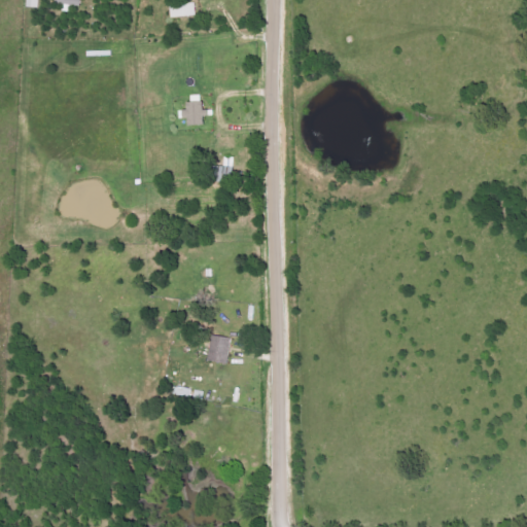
[(27,0),(27,7),(40,8),(40,0),(27,0)]
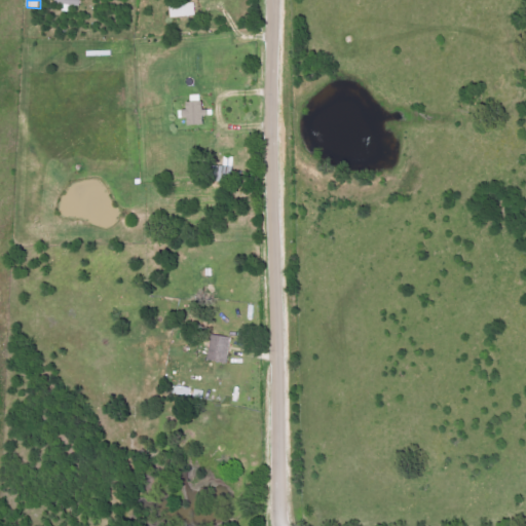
[(64,9),(80,11),(81,0),(57,0),(57,4),(65,5),(64,9)]
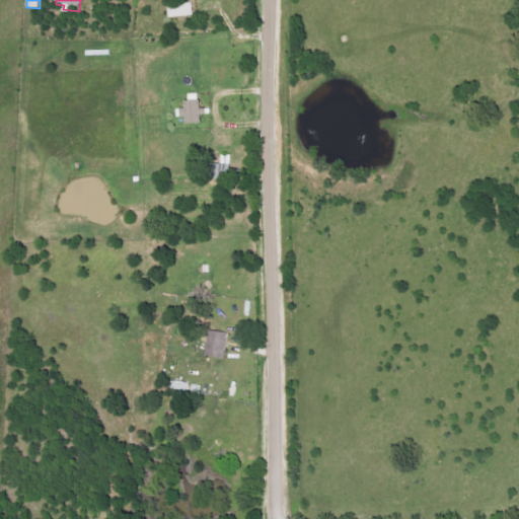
[(193,15),(192,3),(166,6),(167,18),(193,15)]
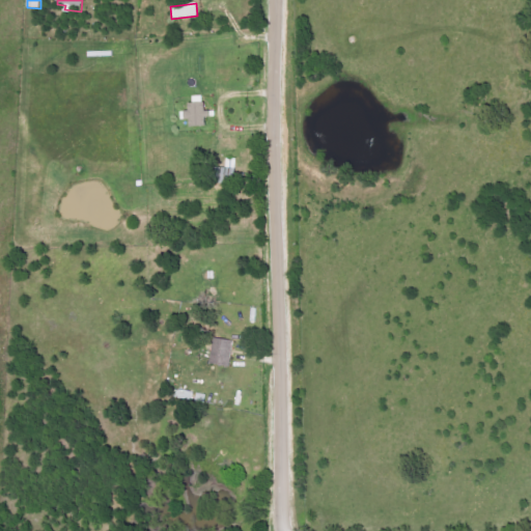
[(207,127),(207,111),(202,111),(202,103),(184,103),(183,126),(207,127)]
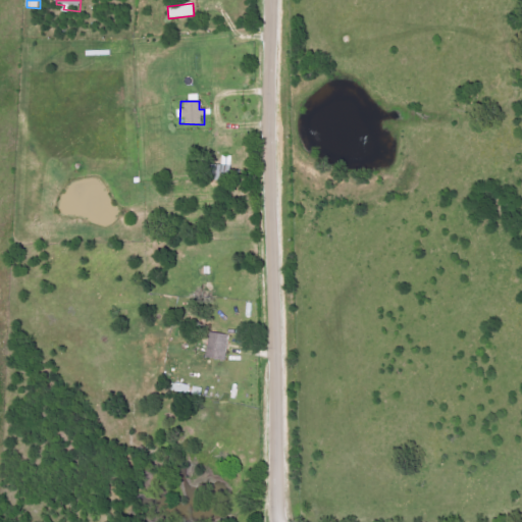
[(225,359),(228,335),(209,332),(206,357),(225,359)]
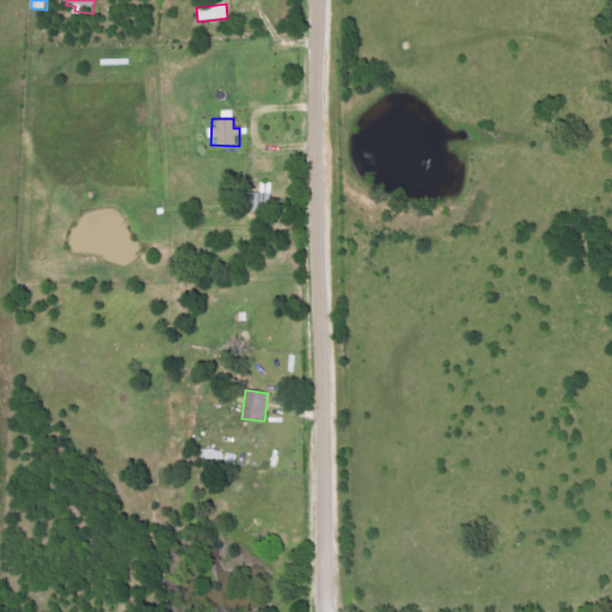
All buildings are outlined.
